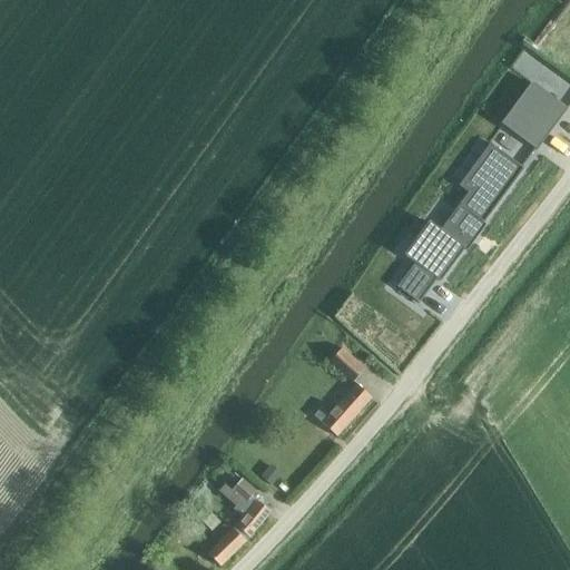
[(533,85),(502,126),(533,148),(534,149),(536,150),(567,109),(533,85)]
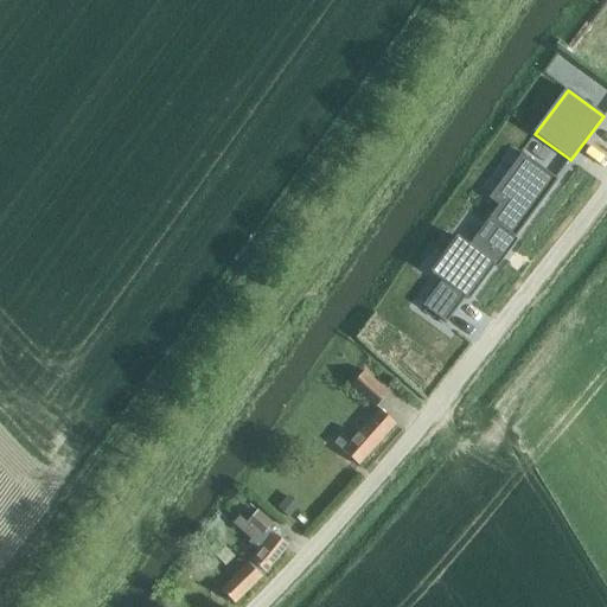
[(441,281),(422,306),(446,324),(464,298),(467,300),(493,266),(513,238),(556,180),(555,178),(554,178),(521,153),(487,198),(498,205),(468,246),(458,238),(432,274),(441,281)]
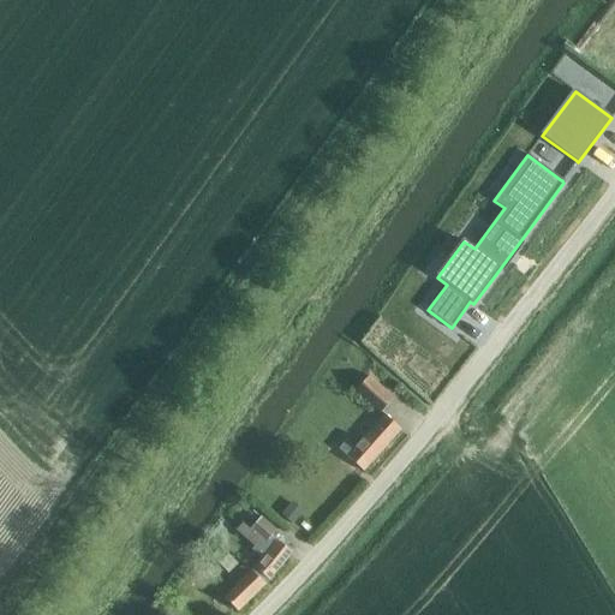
[(392,399),(368,377),(354,390),(380,412),(392,399)]
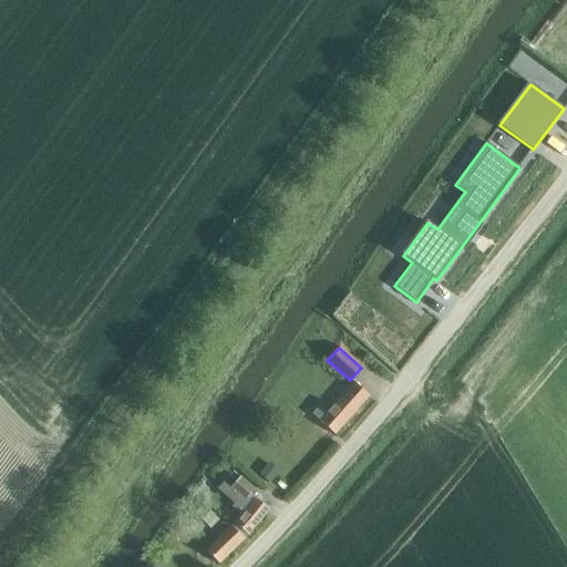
[(332,435),(366,399),(351,385),(326,414),(318,406),(310,415),(332,435)]
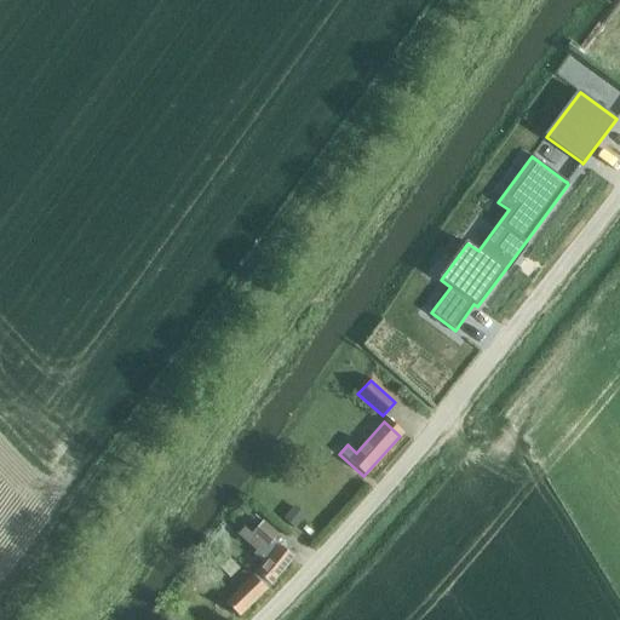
[(294,504),(283,517),(294,527),(305,514),(294,504)]
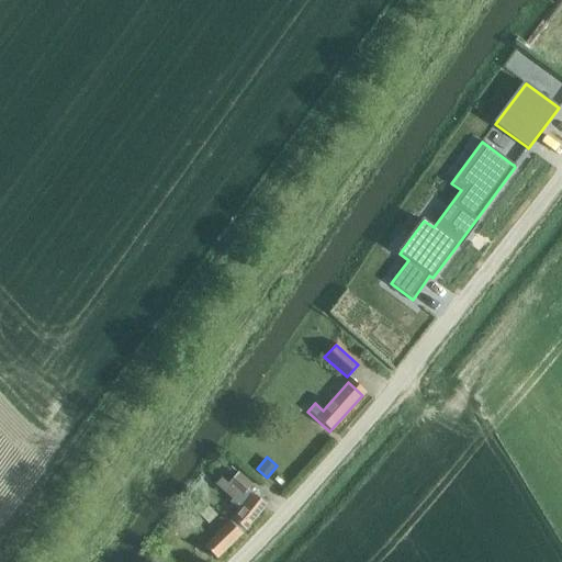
[(263,506),(245,491),(249,485),(236,474),(228,485),(221,479),(215,485),(232,499),(231,503),(239,509),(231,521),(243,531),(263,506)]
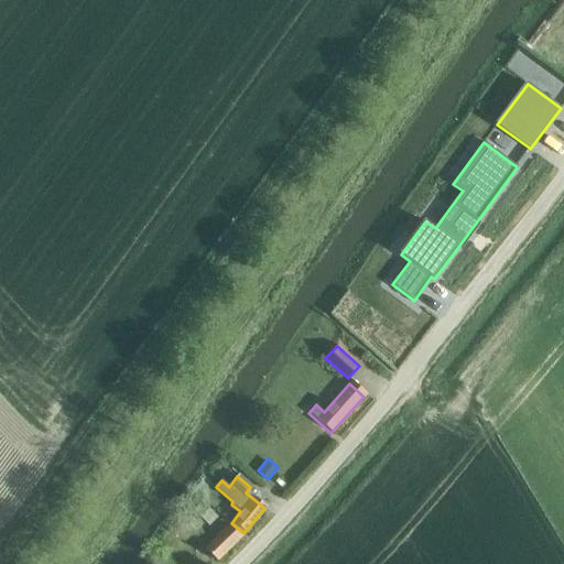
[(217,562),(241,538),(242,537),(223,518),(198,542),(217,562)]
